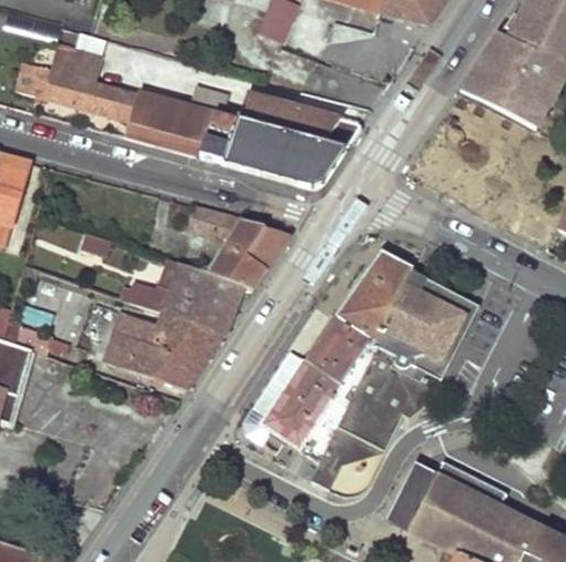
[(283,41),(302,2),(296,0),(271,0),(258,30),(283,41)]
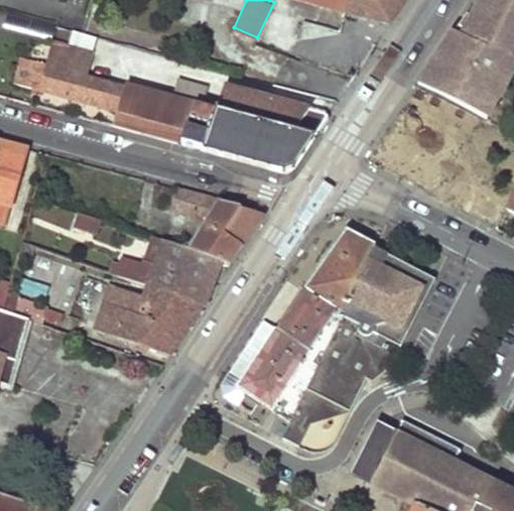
[(314,0),(389,21),(403,0),(314,0)]
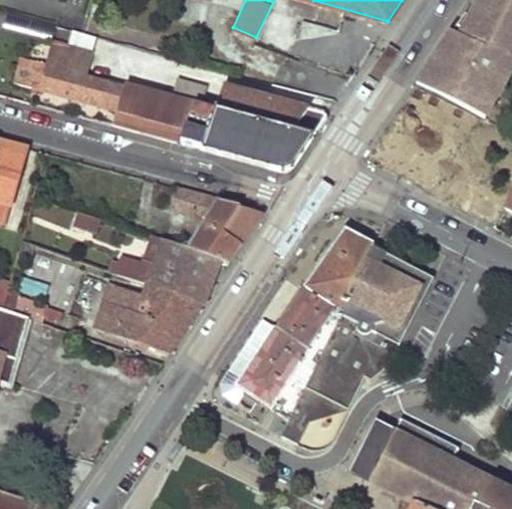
[(440,61),(427,87),(477,111),(495,77),(505,82),(511,68),(511,0),(471,0),(432,57),(440,61)]
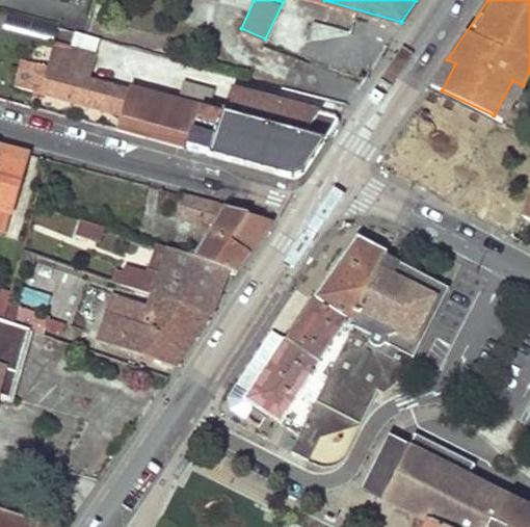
[(72,44),(96,50),(100,35),(76,29),(72,44)]
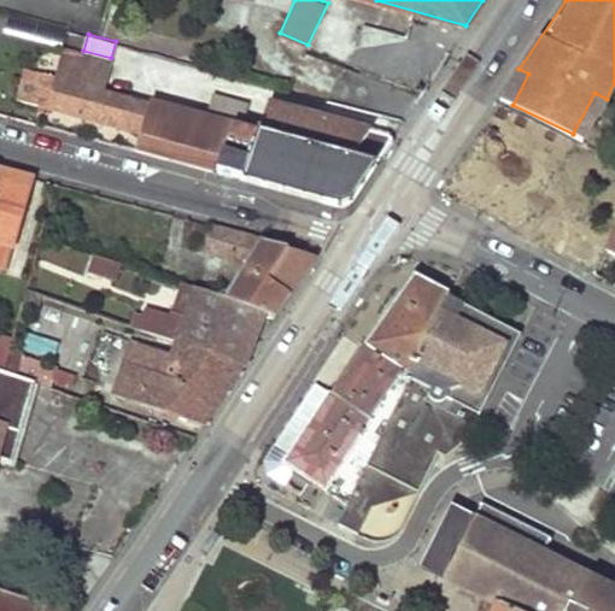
[(56,74),(104,87),(111,58),(83,51),(64,45),(56,74)]
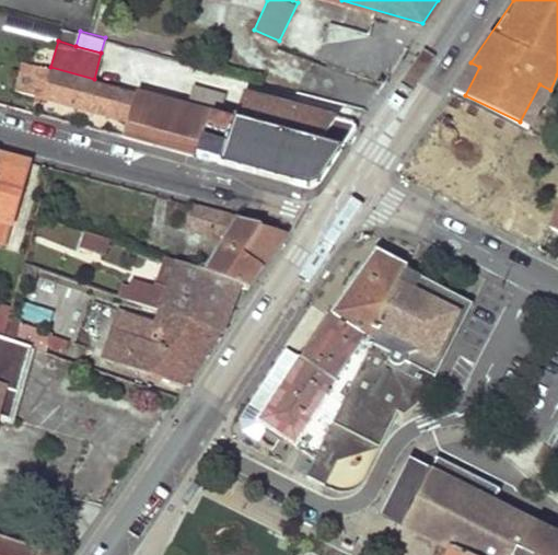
[(136,90),(94,79),(50,67),(24,59),(16,87),(128,117),(136,90)]
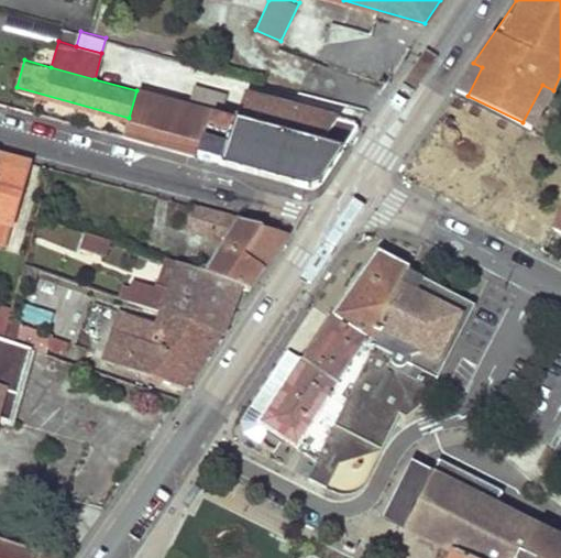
[(482,67),(473,63),(454,89),(468,96),(482,67)]
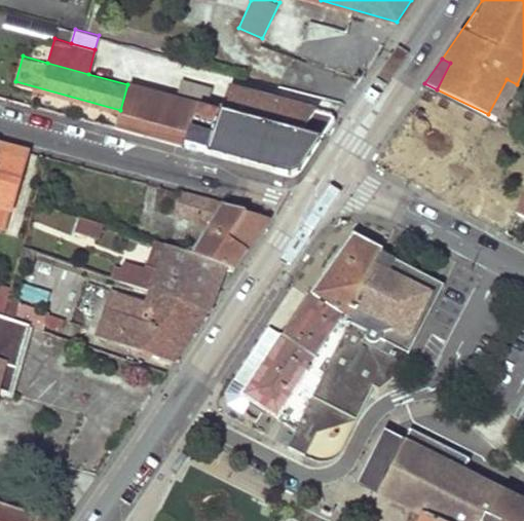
[(198,83),(183,79),(177,98),(319,136),(335,115),(229,84),(224,101),(209,97),(206,88),(198,83)]
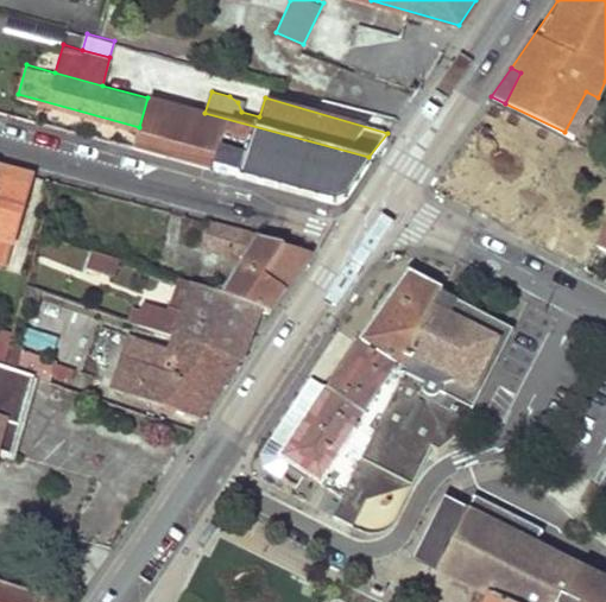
[(598,97),(586,92),(565,132),(574,137),(584,116),(587,119),(598,97)]
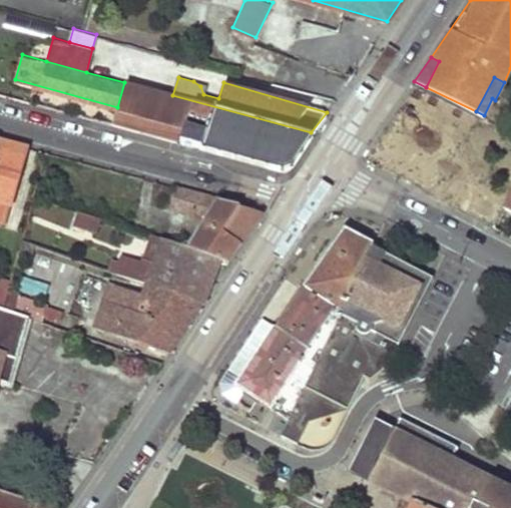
[(282,165),(293,162),(301,148),(311,132),(172,95),(124,82),(117,107),(113,120),(282,165)]
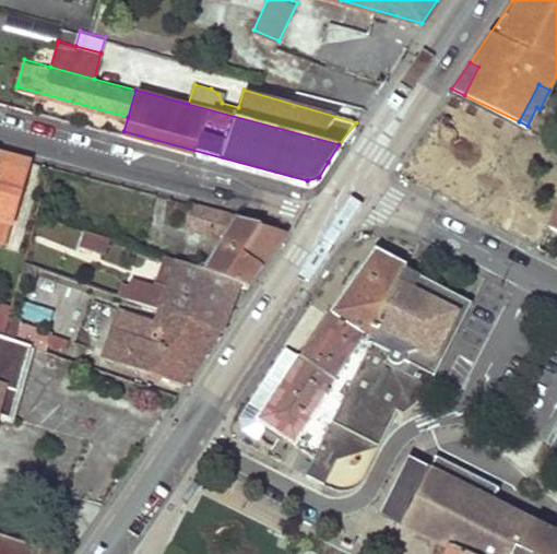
[(0,150),(0,235),(7,238),(28,157),(0,150)]
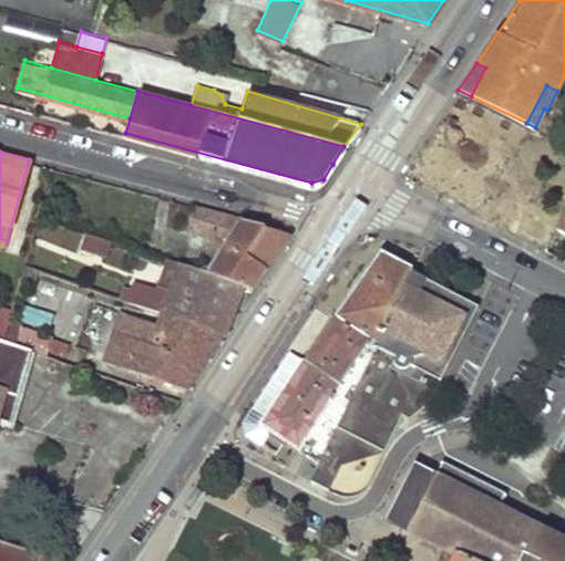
[(243,218),(197,206),(195,213),(192,228),(230,240),(214,271),(243,281),(253,284),(290,231),(243,220),(243,218)]
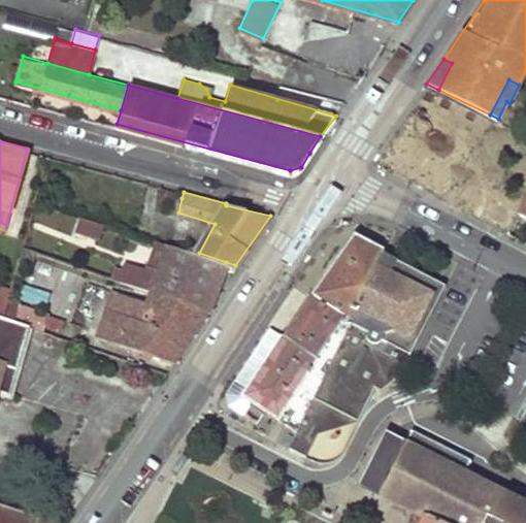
[(37,223),(61,221),(60,207),(36,208),(37,223)]
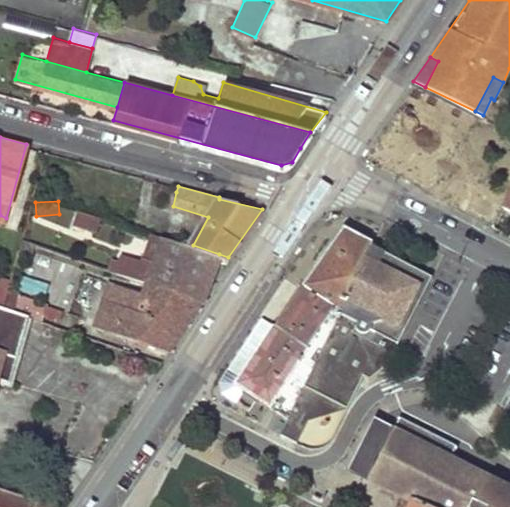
[(77,209),(71,225),(111,238),(117,222),(77,209)]
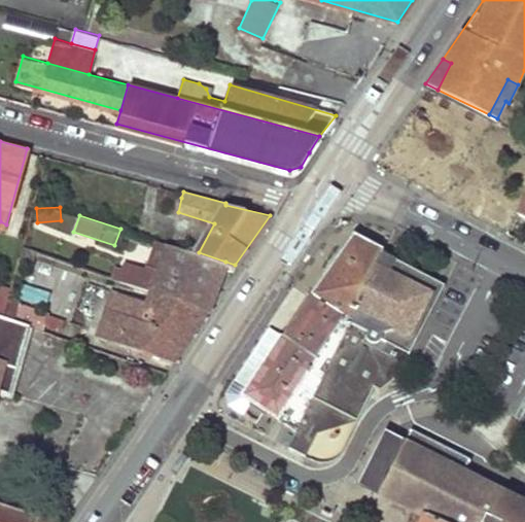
[(317,286),(352,304),(372,268),(382,248),(354,232),(317,286)]
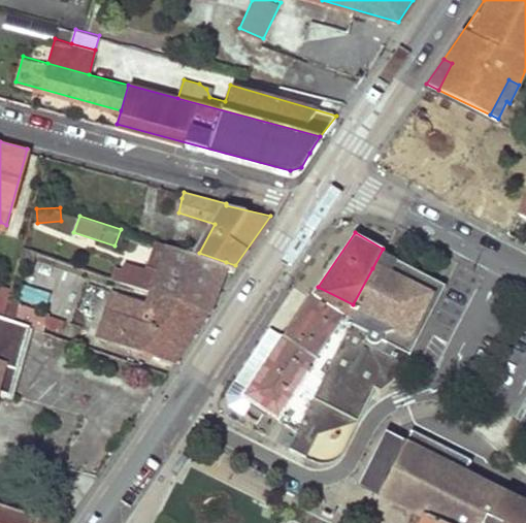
[(157,280),(154,290),(207,308),(216,287),(226,262),(199,253),(169,243),(157,280)]
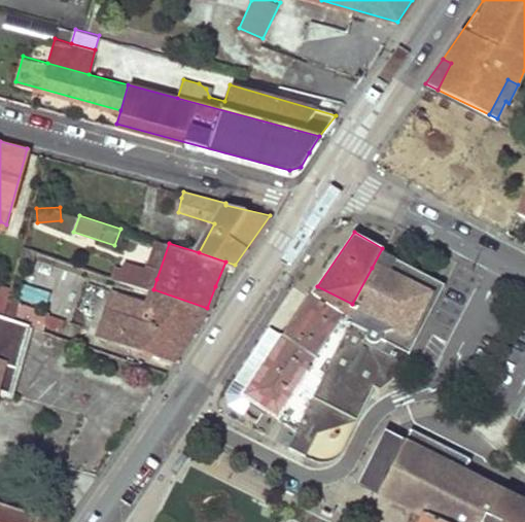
[(23,245),(20,255),(32,259),(34,259),(36,253),(37,250),(23,245)]
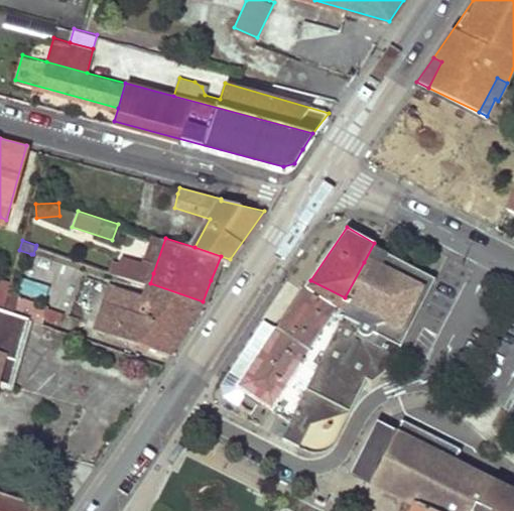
[(388,251),(374,243),(364,262),(370,265),(388,251)]
